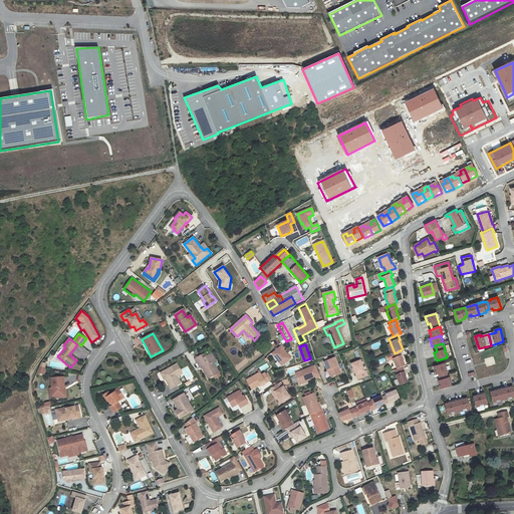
[(271,353),(281,366),(290,359),(281,346),(271,353)]
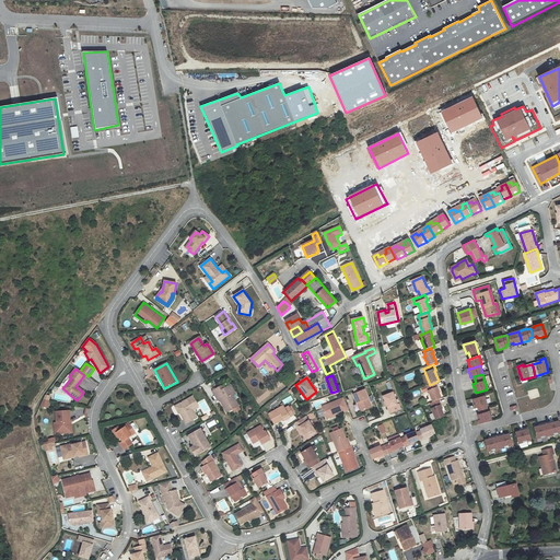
[(220,387),(222,391),(232,385),(230,381),(220,387)]
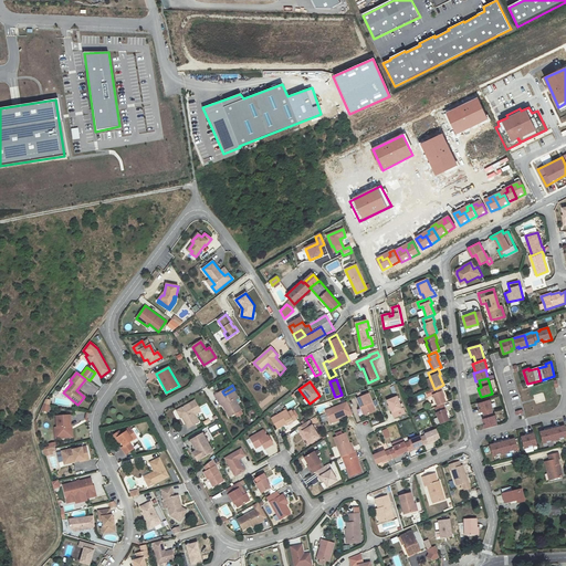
[(442,391),(441,386),(435,389),(432,389),(432,390),(435,395),(433,396),(439,407),(443,406),(446,405),(441,392),(442,391)]
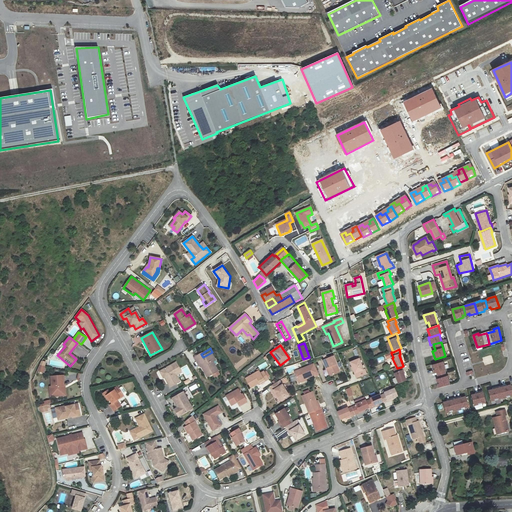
[(201,354),(195,357),(200,366),(202,365),(208,377),(219,371),(216,365),(214,361),(216,360),(212,352),(203,357),(201,354)]
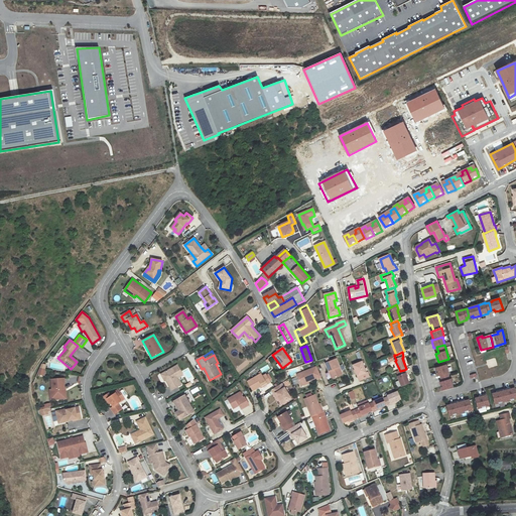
[(343,375),(337,360),(327,364),(330,372),(331,371),(334,379),(343,375)]
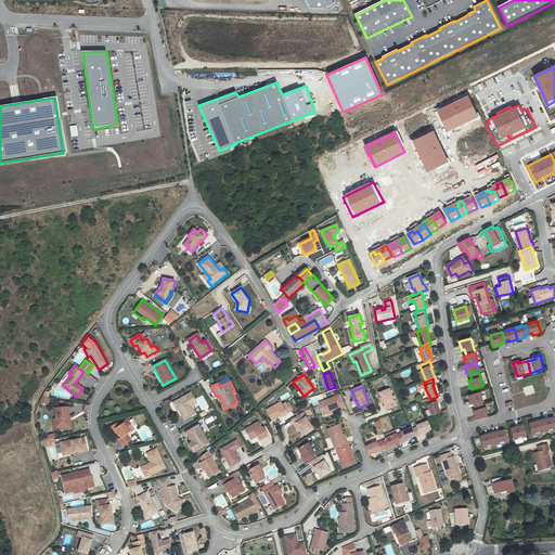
[(387,411),(397,407),(396,402),(395,403),(388,390),(379,395),(387,411)]
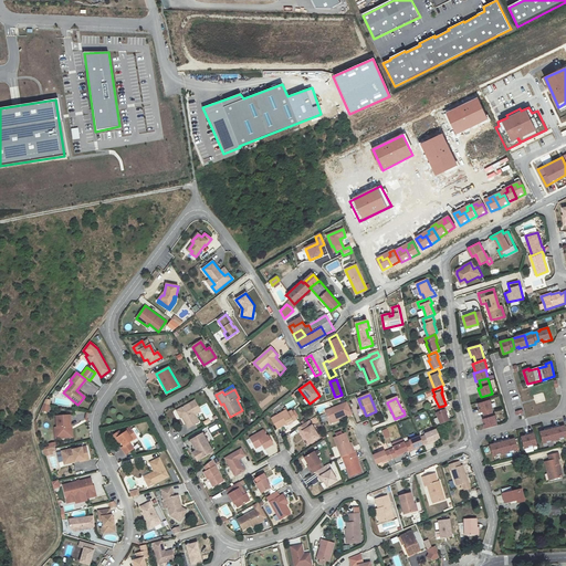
[(199,421),(195,415),(201,411),(195,400),(177,410),(181,417),(182,417),(188,428),(199,421)]
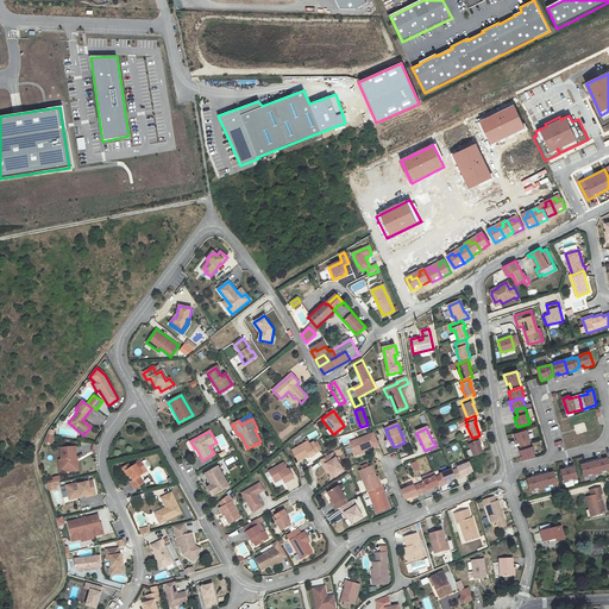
[(520,443),(521,446),(531,444),(527,431),(513,435),(516,444),(520,443)]
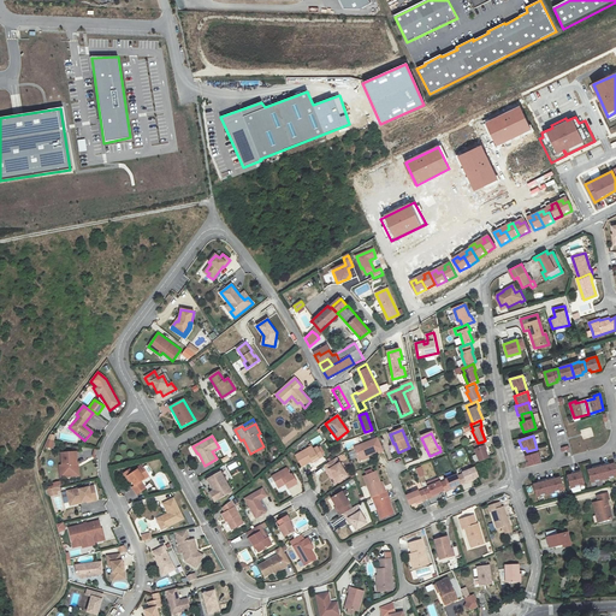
[(384,454),(378,438),(355,449),(360,461),(379,452),(380,455),(384,454)]
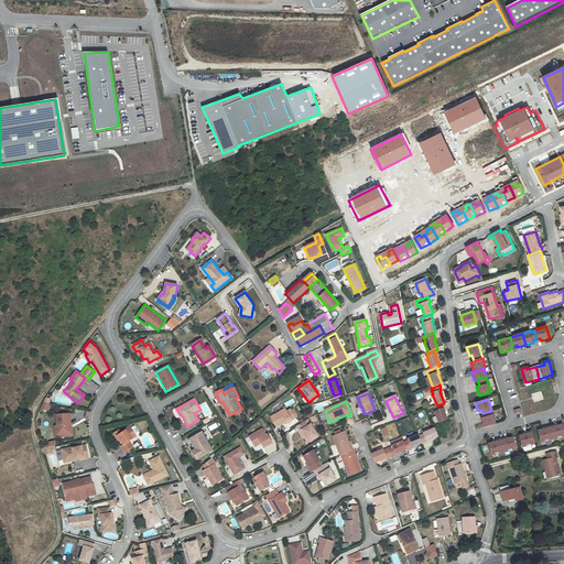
[(442,404),(437,405),(434,408),(436,412),(435,413),(440,424),(448,421),(443,410),(444,409),(442,404)]
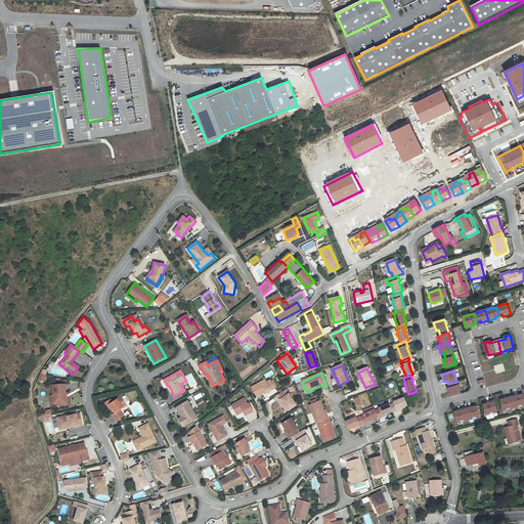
[(266,383),(265,380),(251,388),(256,396),(265,391),(266,393),(274,389),(273,387),(275,386),(272,381),(270,382),(270,381),(266,383)]
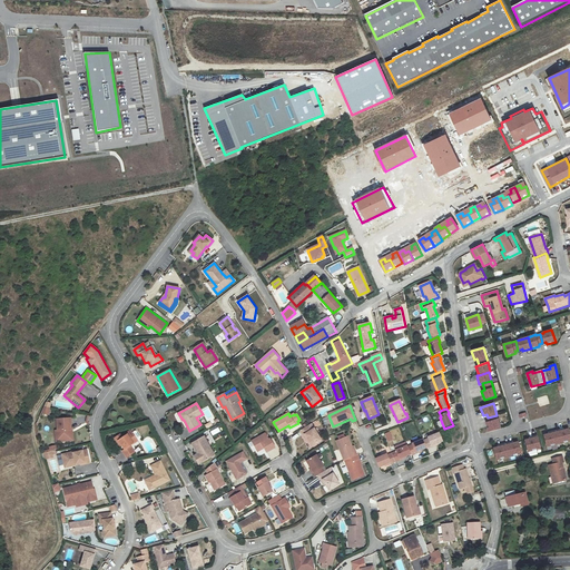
[(485,423),(488,431),(500,428),(497,415),(488,418),(489,422),(485,423)]
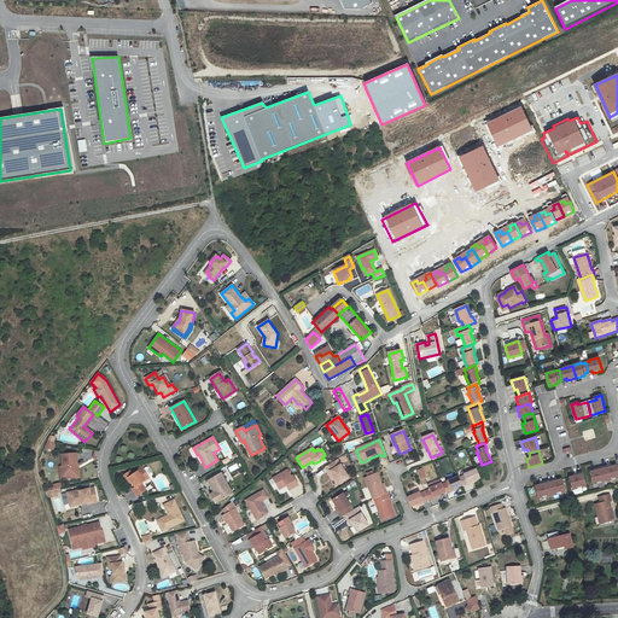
[(60,479),(80,478),(79,466),(77,466),(76,454),(62,454),(63,466),(60,466),(60,479)]
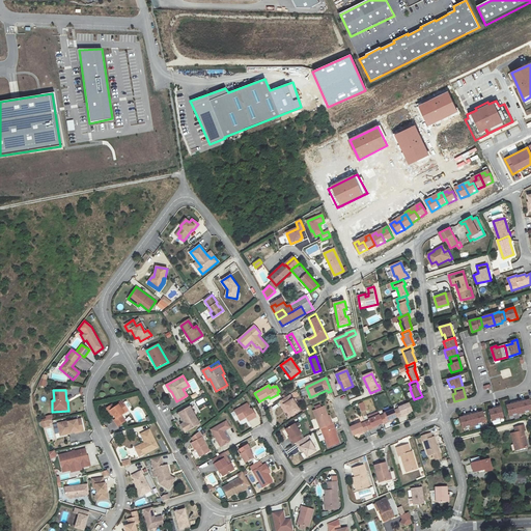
[(291,395),(281,401),(283,407),(285,406),(291,416),(301,412),(291,395)]
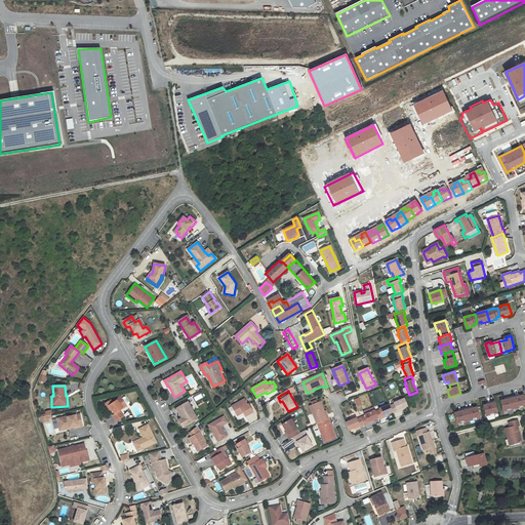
[(516,396),(512,397),(515,409),(524,406),(524,401),(524,396),(516,398),(516,396)]
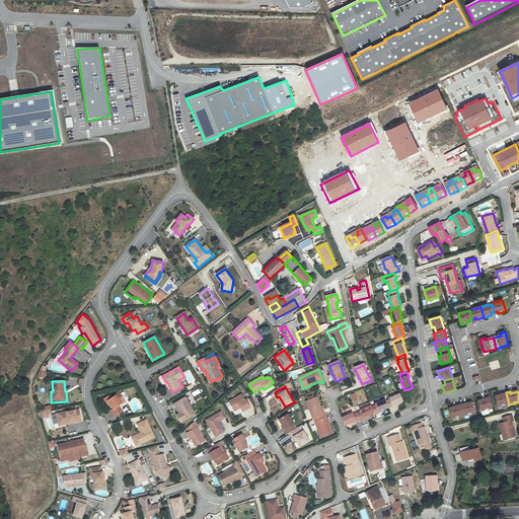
[(509,404),(506,392),(503,393),(503,395),(496,397),(498,408),(509,404)]
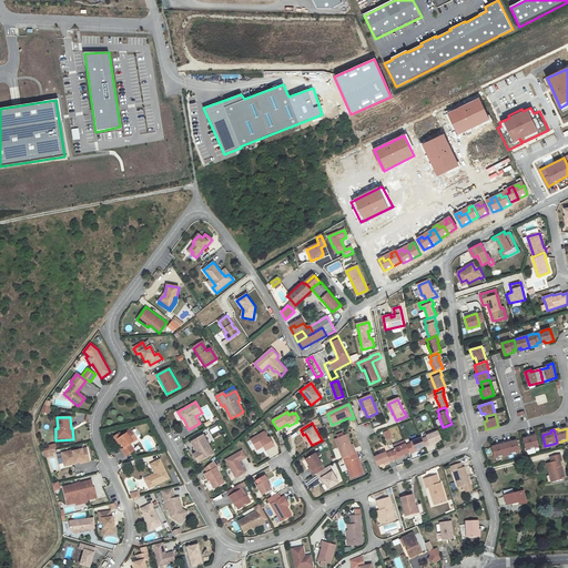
[(135,437),(131,430),(121,437),(119,434),(113,437),(118,443),(119,442),(121,445),(123,448),(121,450),(125,457),(133,452),(130,445),(132,443),(131,440),(135,437)]
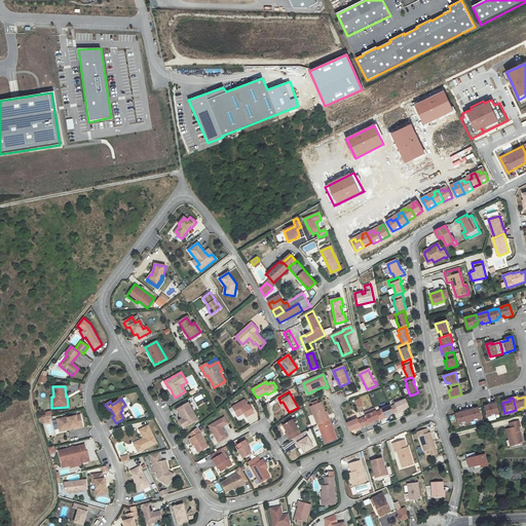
[(248,406),(245,401),(232,408),(237,416),(240,414),(239,413),(242,412),(246,418),(254,413),(250,406),(248,406)]
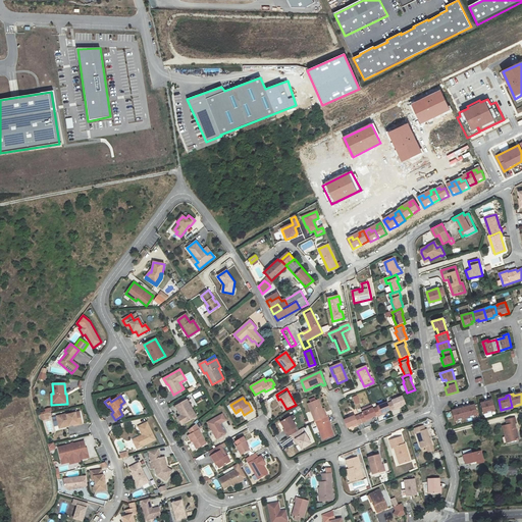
[(396,409),(406,405),(403,398),(393,402),(393,403),(388,405),(390,411),(392,412),(396,410),(396,409)]
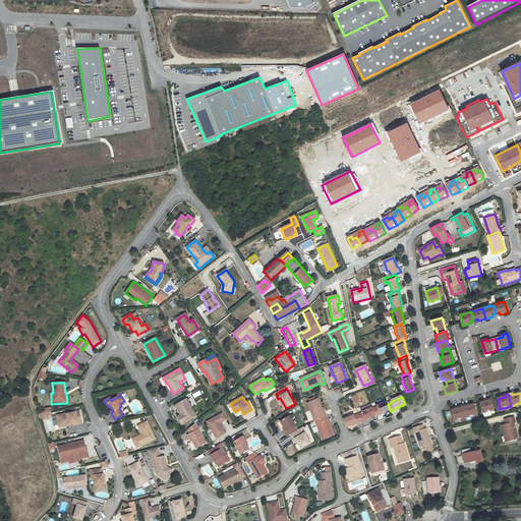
[(315,421),(327,416),(326,412),(324,413),(317,399),(307,403),(314,421),(315,421)]
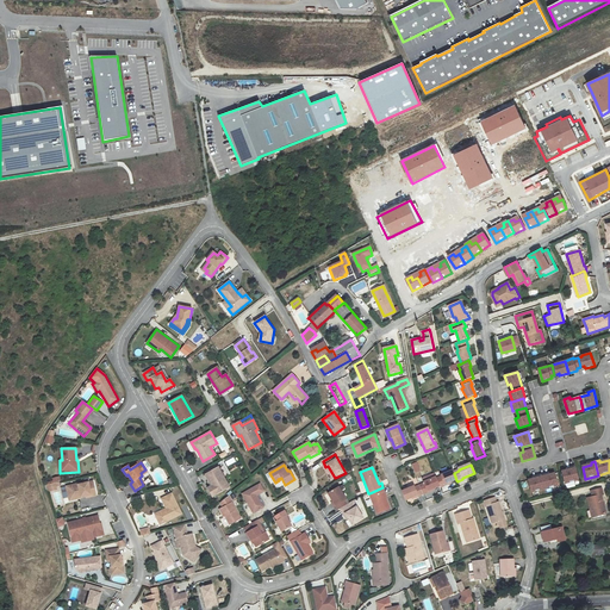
[(571,470),(562,472),(565,484),(578,480),(574,467),(571,468),(571,470)]
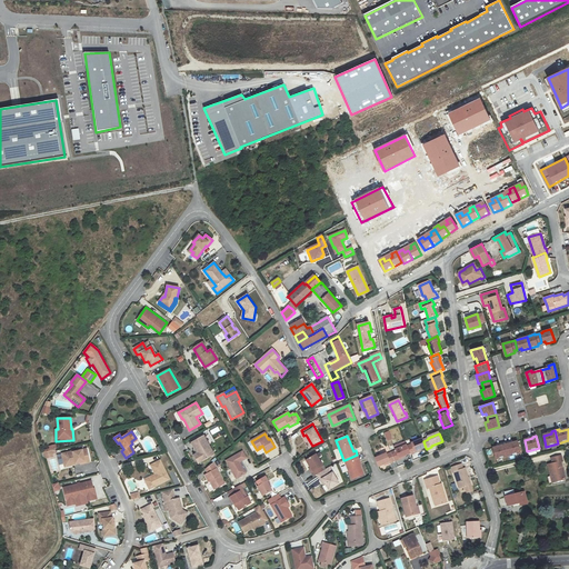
[(203,437),(191,443),(197,453),(201,462),(213,456),(203,437)]
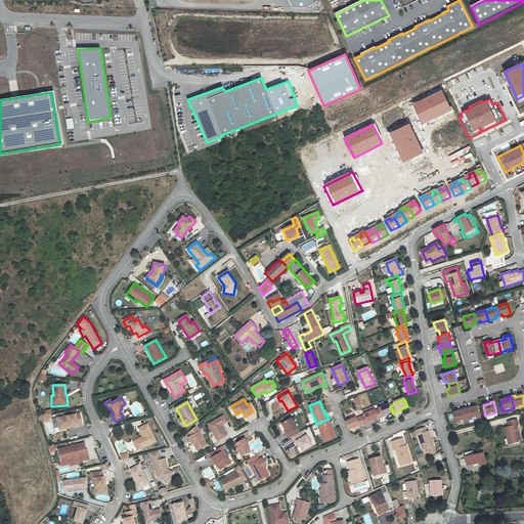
[(380,410),(376,411),(379,418),(379,419),(383,418),(382,416),(392,412),(390,406),(389,404),(379,408),(380,410)]
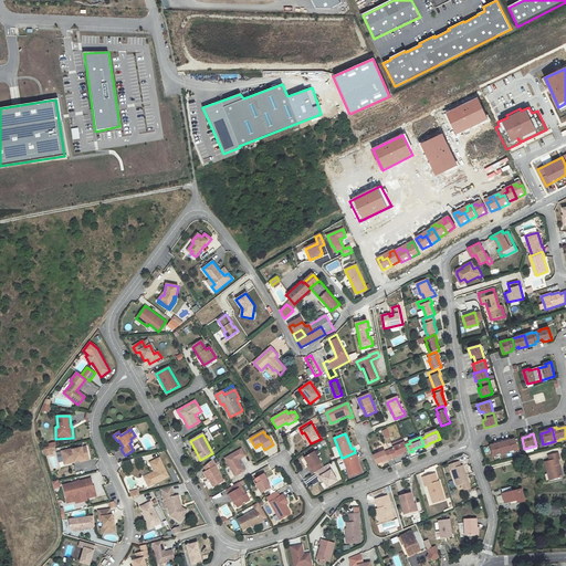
[(506,440),(502,441),(505,453),(517,451),(514,440),(506,442),(506,440)]
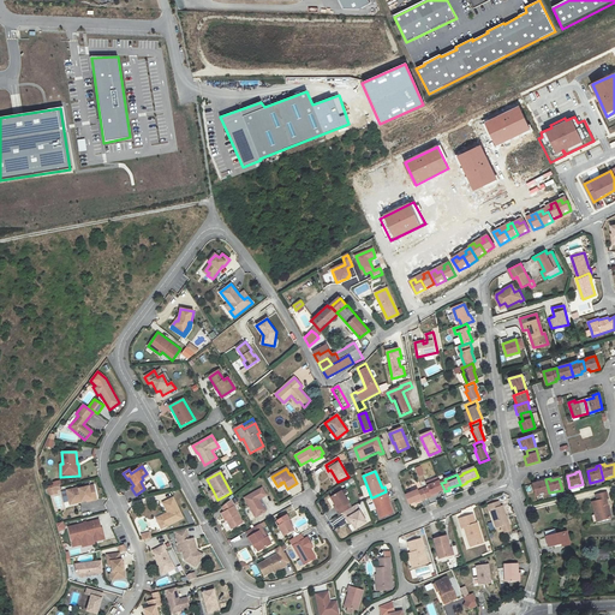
[(549,493),(545,479),(541,481),(542,483),(533,484),(536,496),(549,493)]
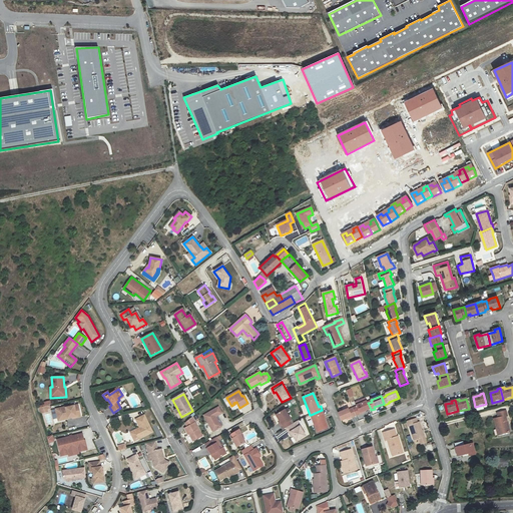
[(354,409),(357,416),(363,414),(362,413),(371,409),(368,403),(367,402),(357,406),(358,408),(354,409)]
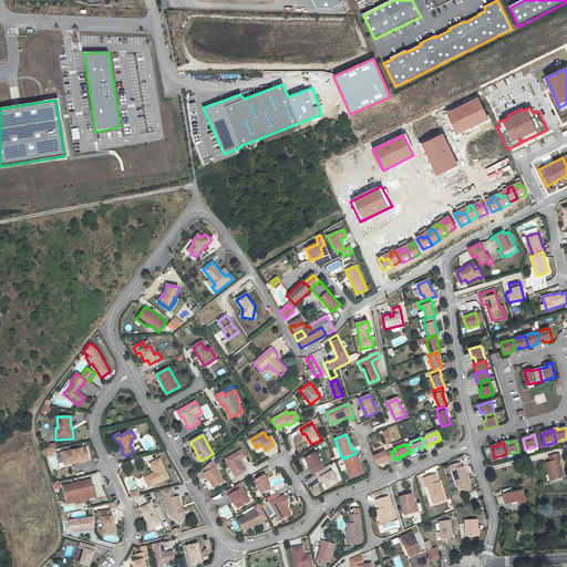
[(61,453),(63,463),(74,461),(74,463),(80,462),(80,463),(89,461),(86,450),(82,451),(81,450),(72,451),(72,450),(61,453)]
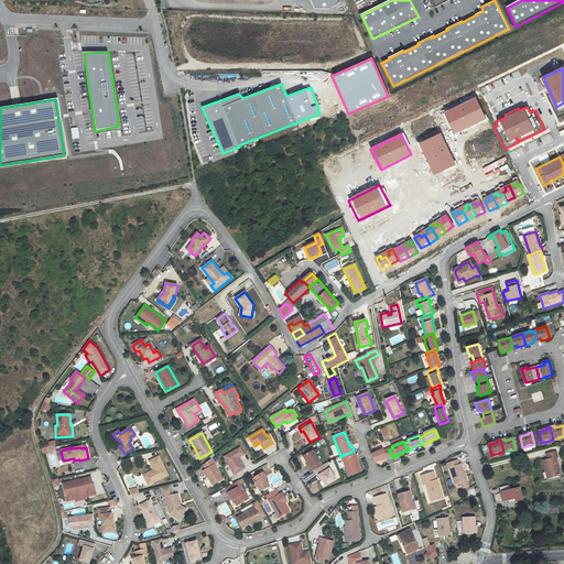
[(240,448),(224,457),(234,476),(245,470),(238,459),(245,456),(240,448)]
